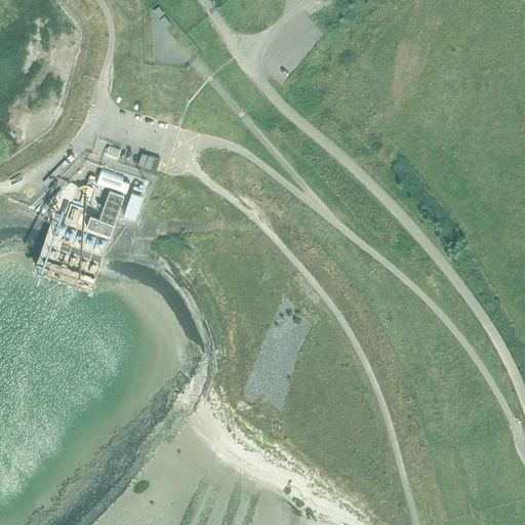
[(159,6),(154,10),(160,16),(164,12),(159,6)]
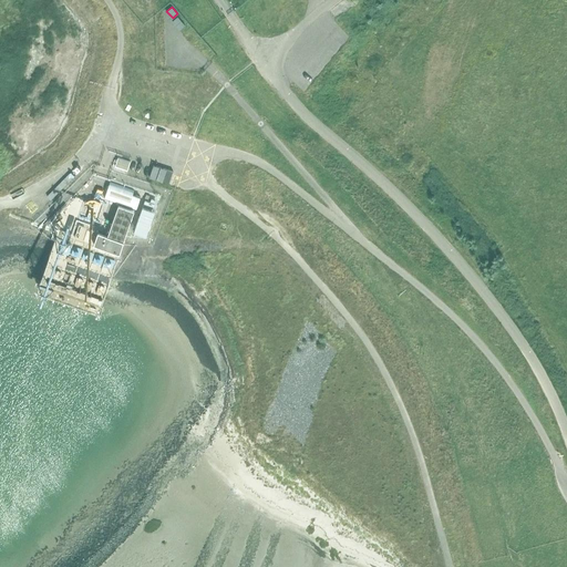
[(178,17),(174,20),(173,21),(179,29),(185,24),(178,17)]
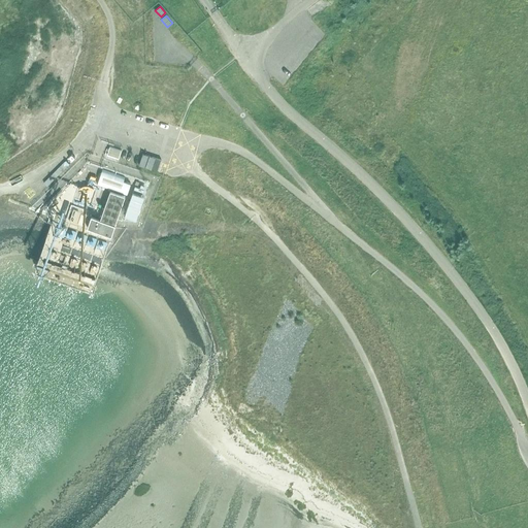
[(109,146),(107,154),(119,158),(122,151),(109,146)]
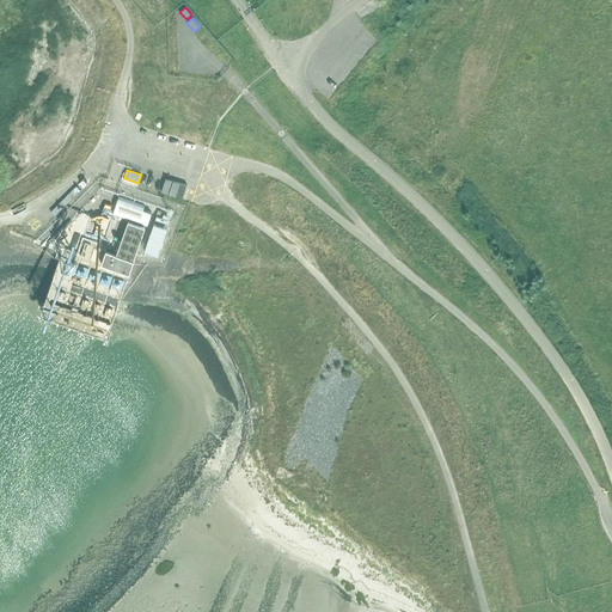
[(147,226),(152,213),(144,210),(145,206),(118,196),(112,214),(147,226)]
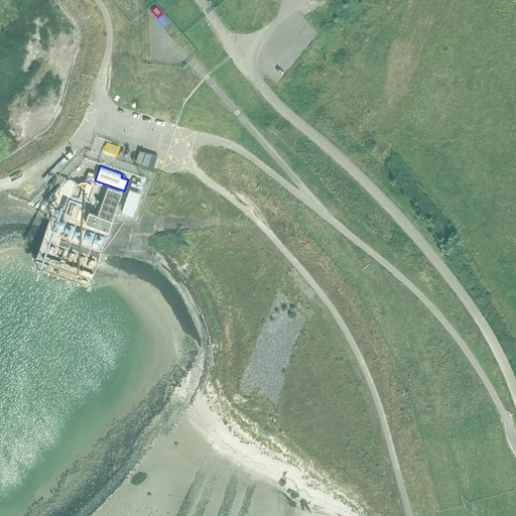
[(144,177),(146,172),(139,169),(136,175),(144,177)]
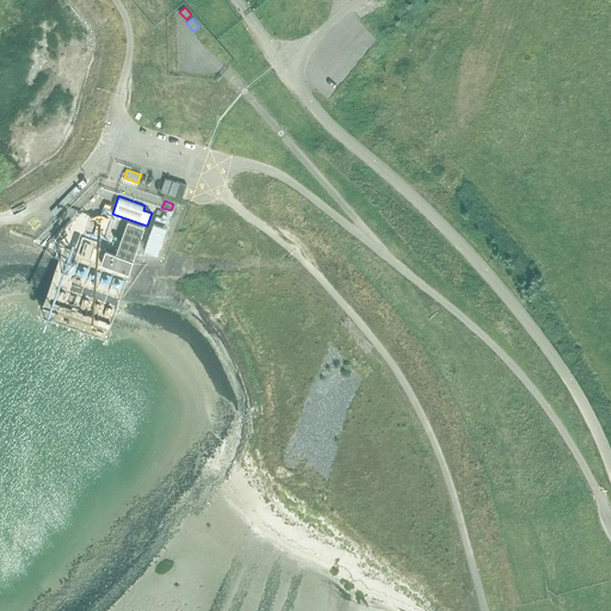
[(158,254),(170,220),(156,215),(144,250),(158,254)]
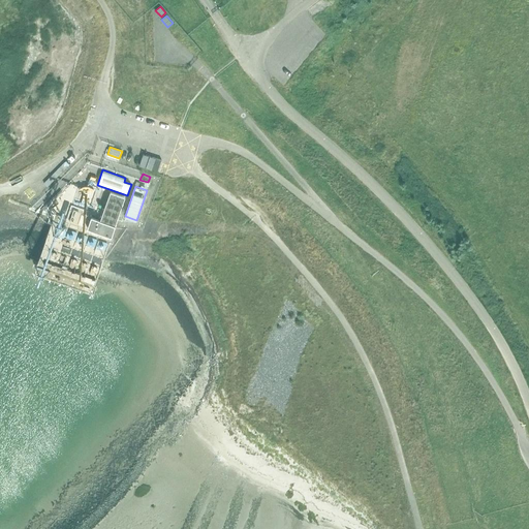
[(105,257),(117,226),(118,224),(116,223),(117,219),(125,196),(111,191),(104,209),(95,206),(92,215),(87,214),(89,210),(73,204),(72,208),(65,206),(61,215),(57,214),(43,253),(37,270),(94,290),(98,278),(105,257)]
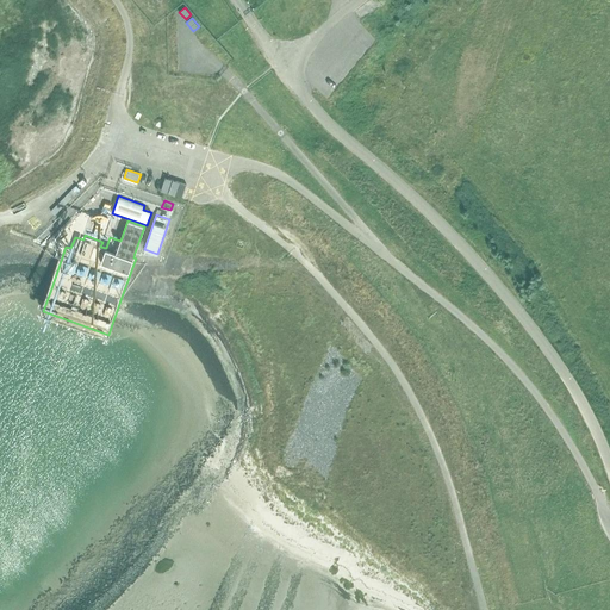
[(94,223),(91,232),(99,236),(103,226),(94,223)]
